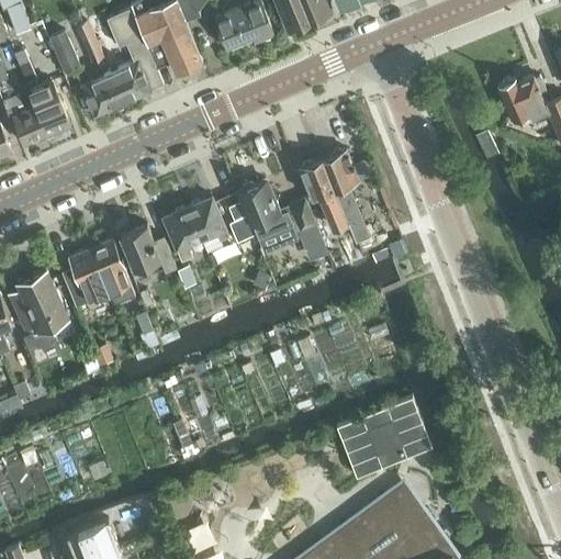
[(7,10),(17,37),(31,32),(18,0),(0,0),(0,6),(2,12),(7,10)]
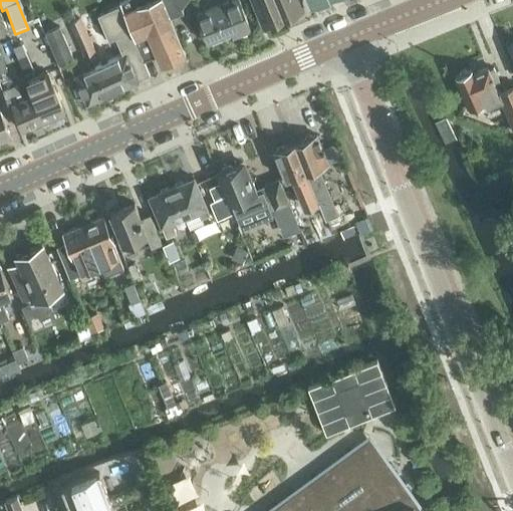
[(160,0),(145,0),(121,10),(144,62),(156,57),(160,67),(184,57),(169,21),(160,0)]
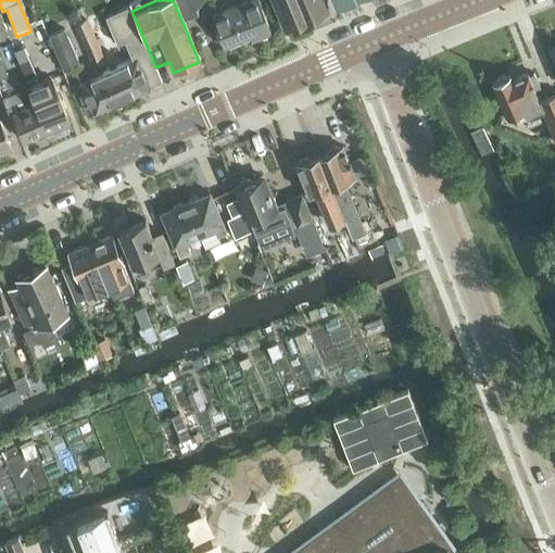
[(173,0),(183,23),(197,17),(189,0),(173,0)]
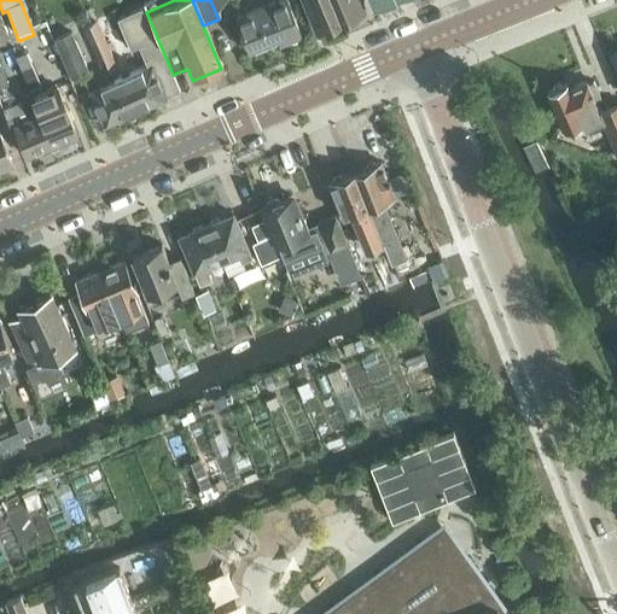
[(283,0),(234,21),(248,53),(277,42),(279,47),(300,37),(285,3),(284,0),(283,0)]
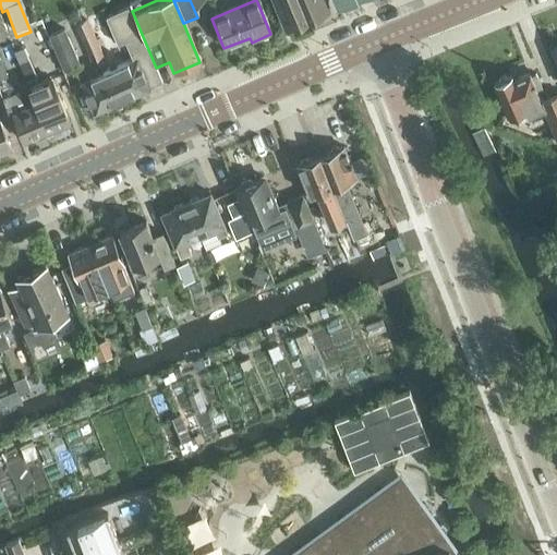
[(270,0),(283,28),(306,20),(298,0),(270,0)]
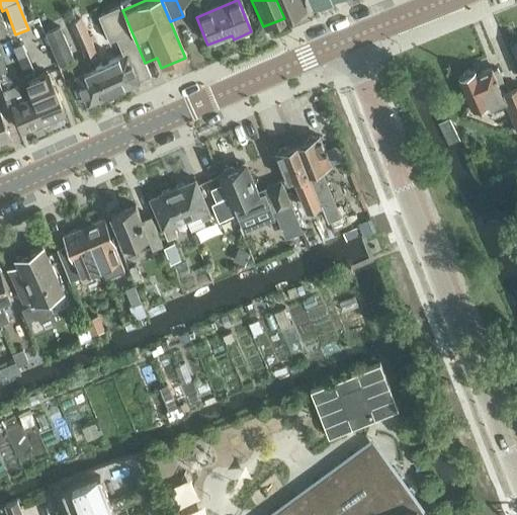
[(300,0),(276,0),(284,18),(305,9),(300,0)]
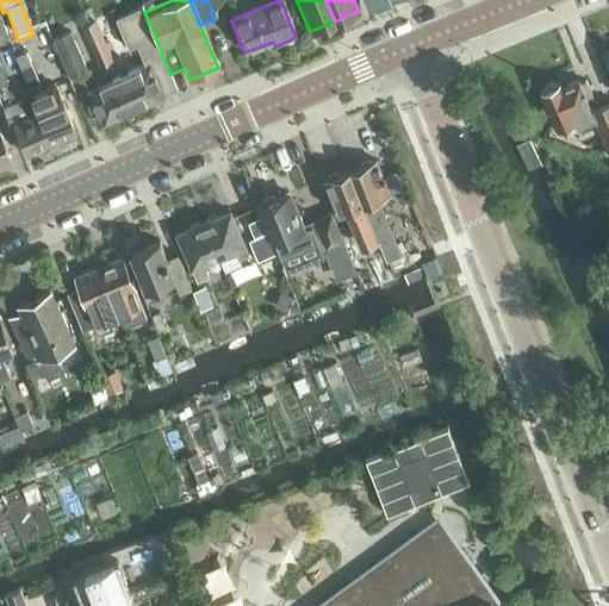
[(142,14),(117,25),(129,52),(137,49),(144,67),(124,76),(138,110),(144,106),(161,99),(163,97),(175,92),(142,14)]
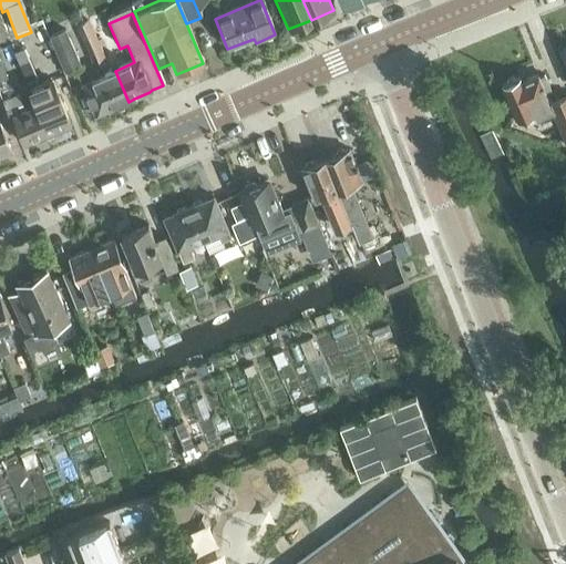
[(89,22),(76,28),(84,47),(96,41),(89,22)]
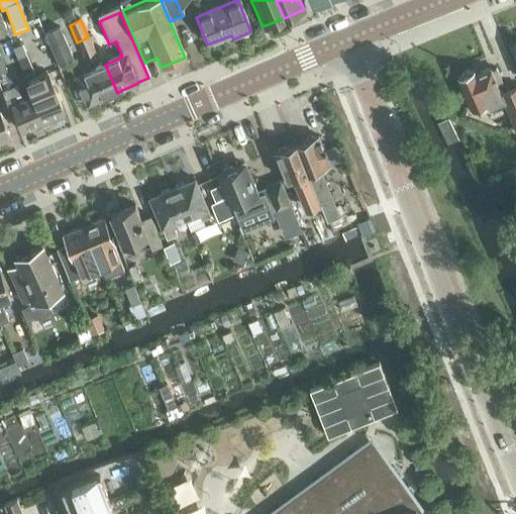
[(73,62),(59,30),(45,36),(59,68),(73,62)]
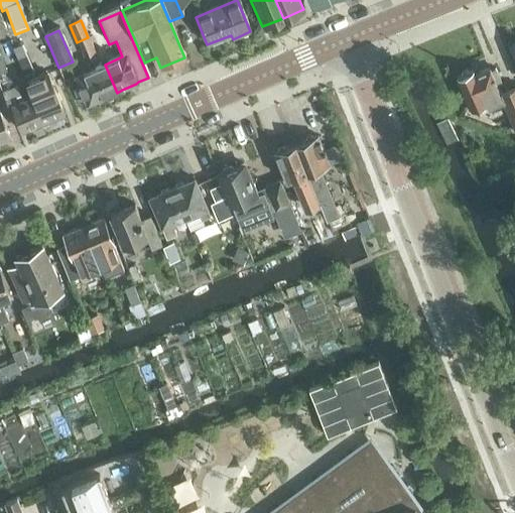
[(88,37),(77,42),(84,58),(95,53),(88,37)]
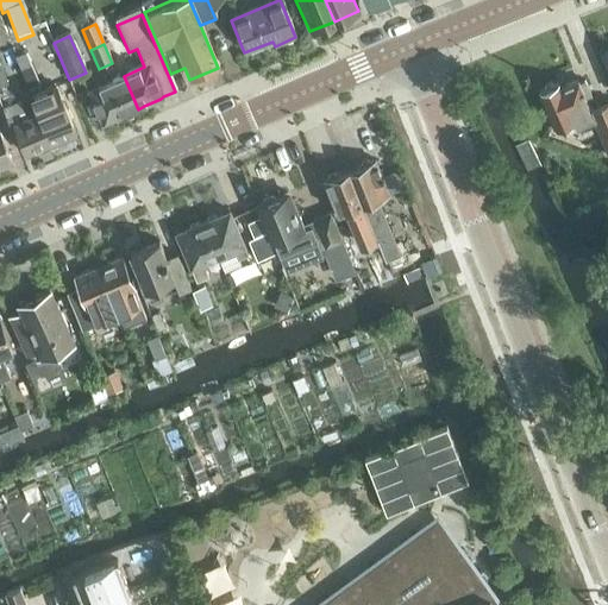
[(26,55),(14,60),(20,73),(32,67),(26,55)]
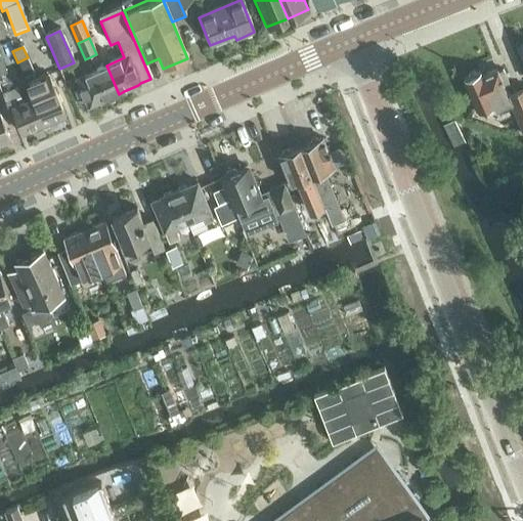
[(94,71),(75,80),(87,107),(119,94),(106,66),(100,69),(94,71)]
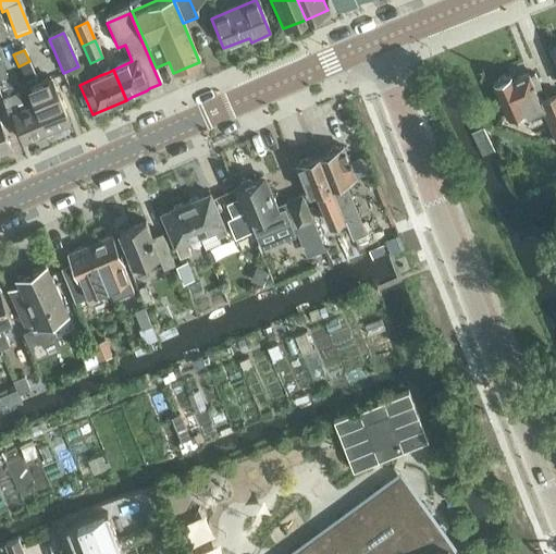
[(555,95),(536,103),(532,93),(538,89),(532,77),(527,79),(524,76),(510,83),(508,79),(491,86),(504,120),(520,112),(524,120),(540,113),(554,145),(555,144),(555,95)]
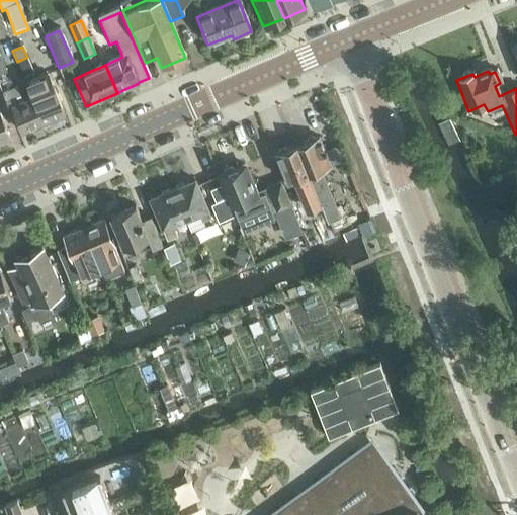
[(33,100),(45,126),(65,117),(48,77),(27,85),(34,99),(33,100)]
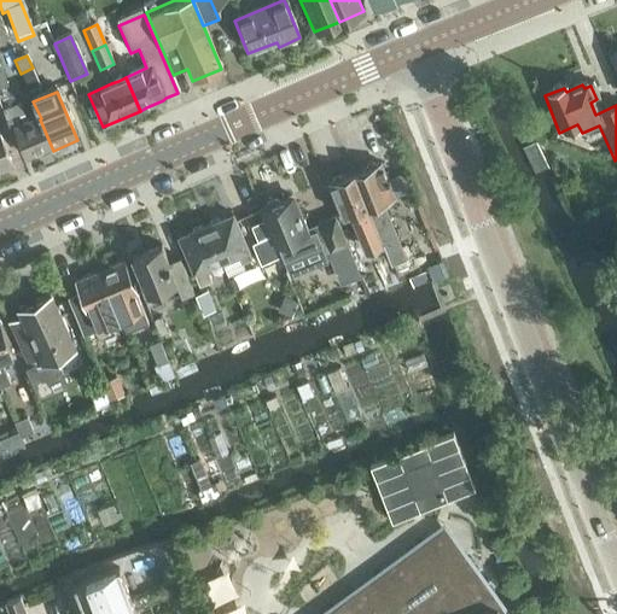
[(53,151),(40,120),(22,127),(19,121),(25,118),(21,107),(4,115),(10,132),(16,129),(29,161),(53,151)]
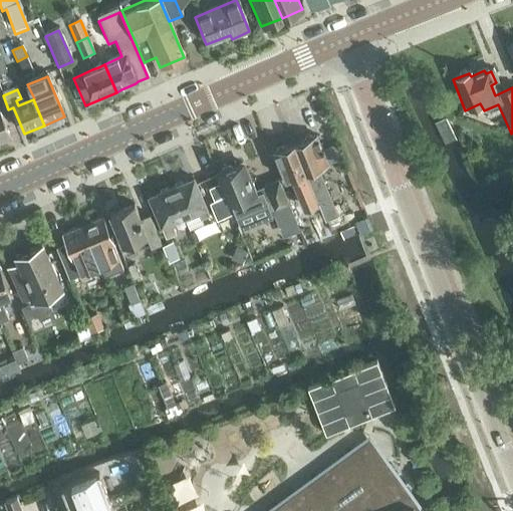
[(0,144),(11,139),(0,112),(0,144)]
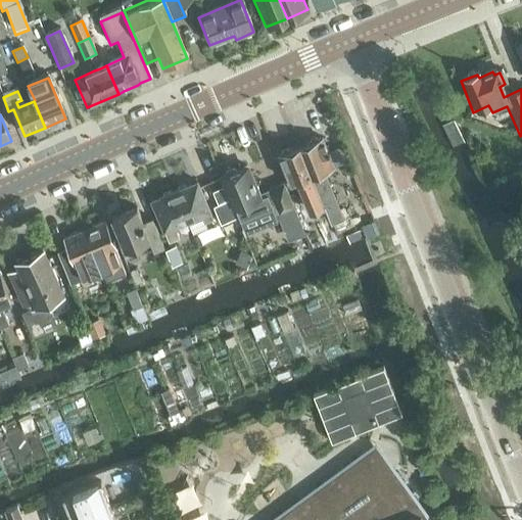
[(299,148),(323,206),(324,206),(331,225),(343,220),(325,173),(334,169),(321,139),(299,148)]
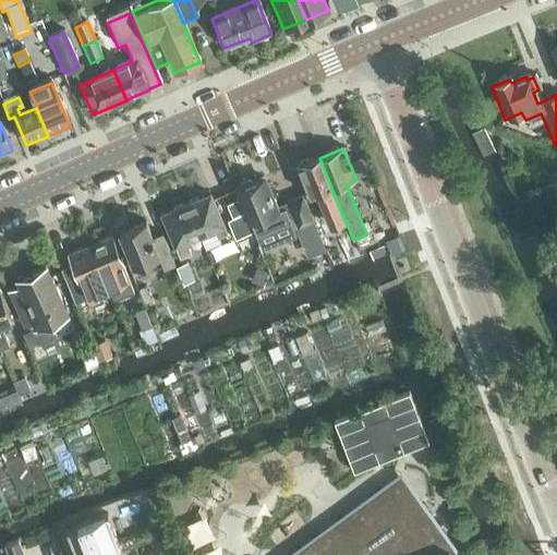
[(344,220),(319,158),(295,168),(309,200),(317,195),(330,227),(344,220)]
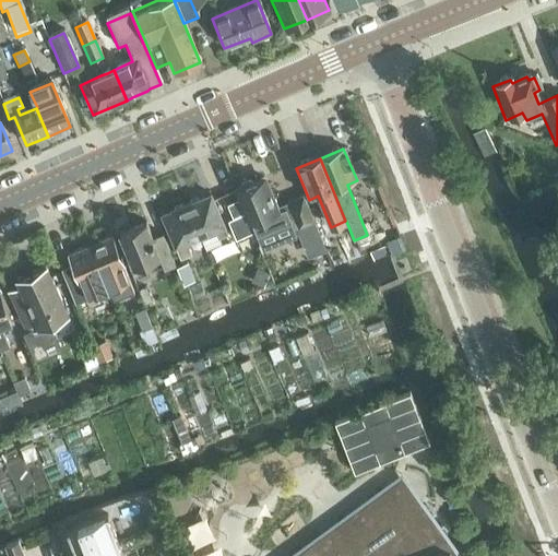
[(261,179),(236,189),(240,201),(246,215),(253,234),(256,238),(289,224),(294,237),(316,227),(303,196),(285,203),(286,205),(281,209),(282,211),(277,213),(274,202),(271,203),(261,179)]
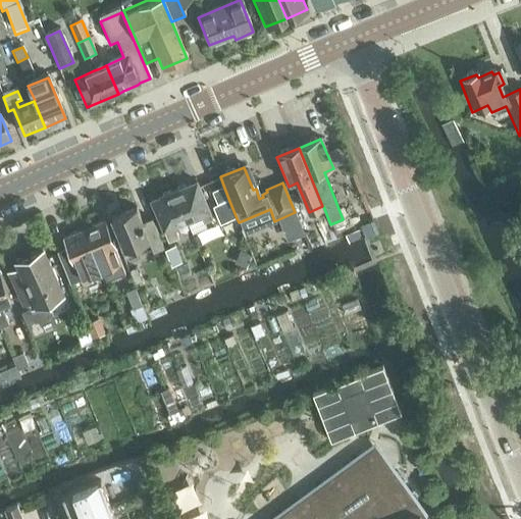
[(196,184),(173,193),(185,221),(191,236),(205,229),(203,223),(211,220),(196,184)]
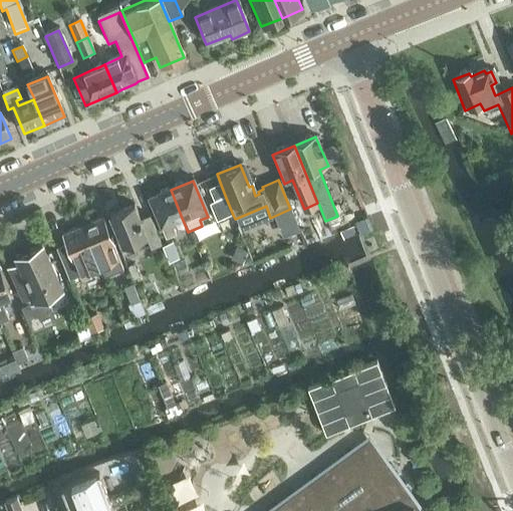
[(221,185),(208,190),(213,203),(226,198),(221,185)]
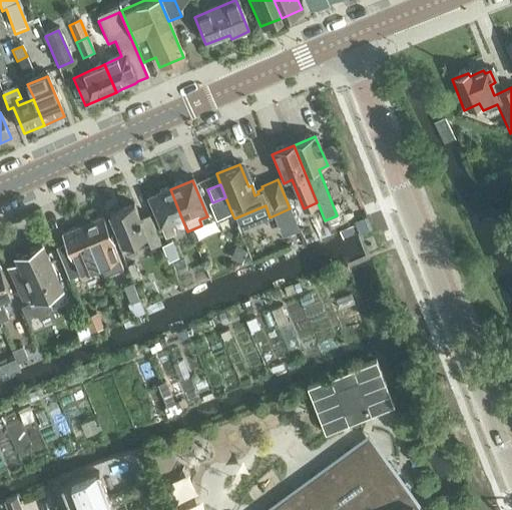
[(170,189),(147,199),(163,237),(173,233),(168,222),(180,217),(181,217),(170,189)]
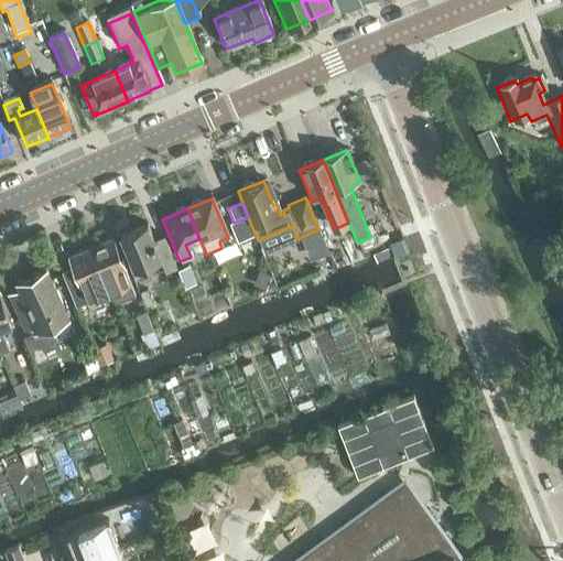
[(234,223),(229,225),(237,244),(256,236),(248,217),(234,223)]
